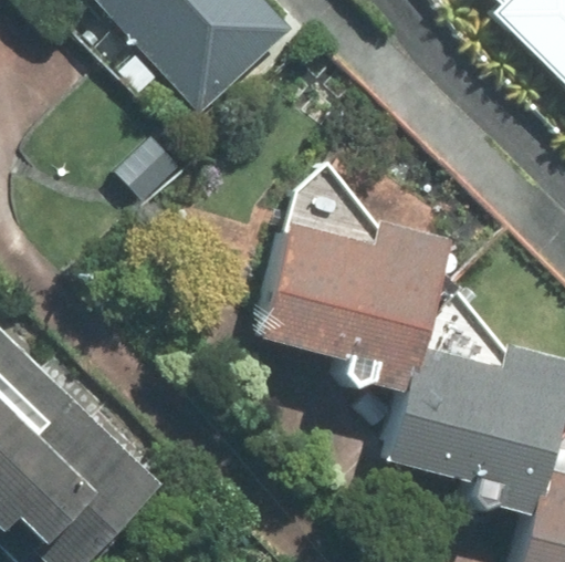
[(91,0),(198,118),(292,35),(259,0),(91,0)]
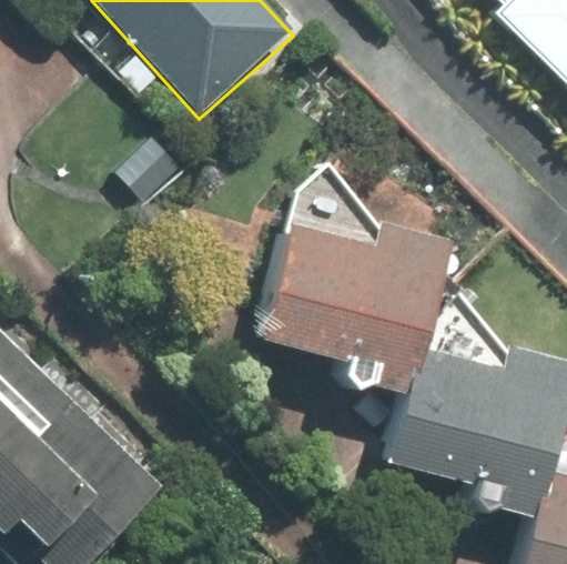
[(566,0),(503,0),(505,2),(494,13),(566,82),(566,0)]
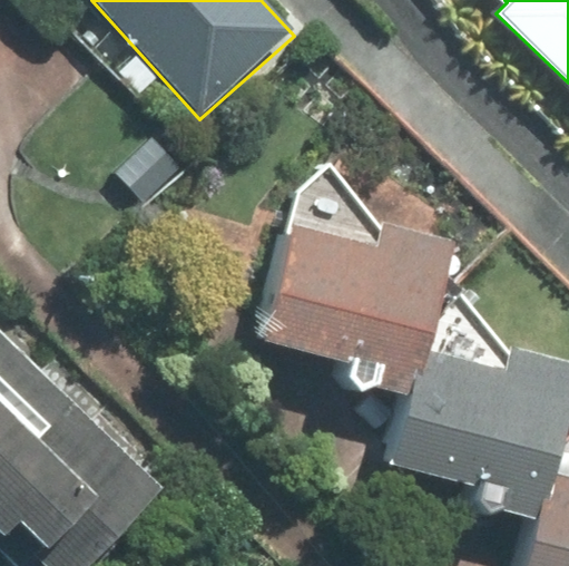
[(295,192),(256,335),(410,376),(448,232),(372,213),(325,164),(295,192)]
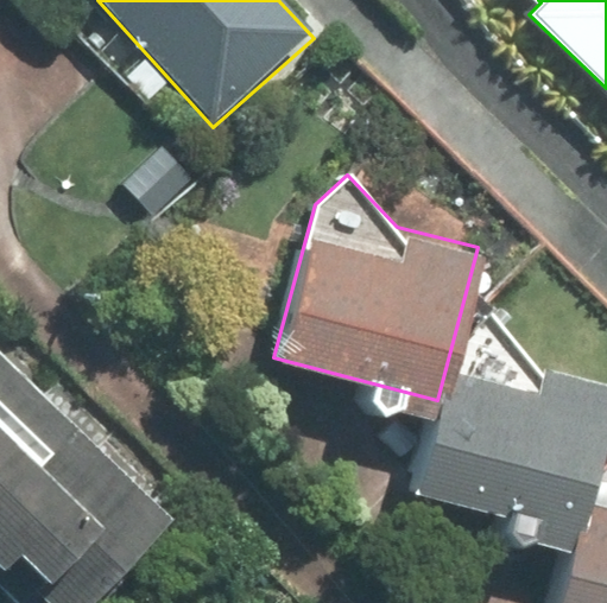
[(606,386),(454,346),(417,488),(577,529),(606,417),(606,386)]
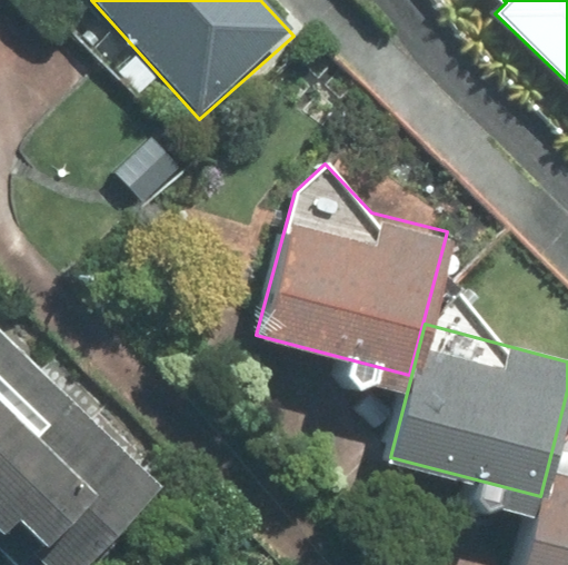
[(0,533),(32,564),(77,564),(156,485),(0,331),(0,533)]
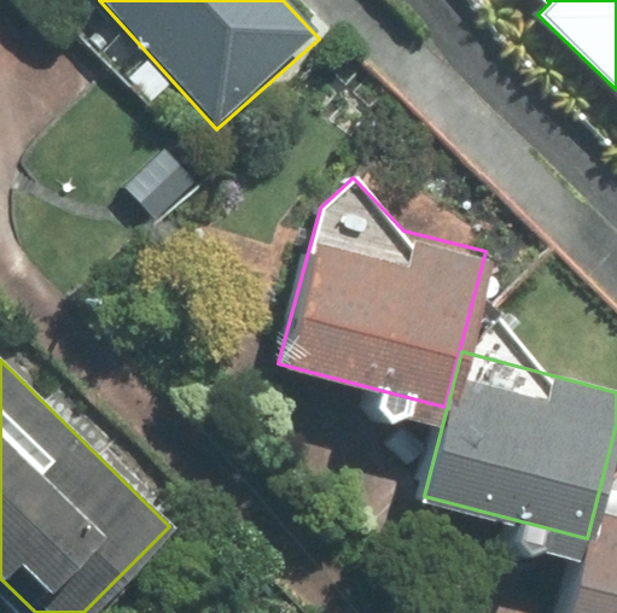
[(616,490),(605,486),(570,612),(616,612),(616,490)]
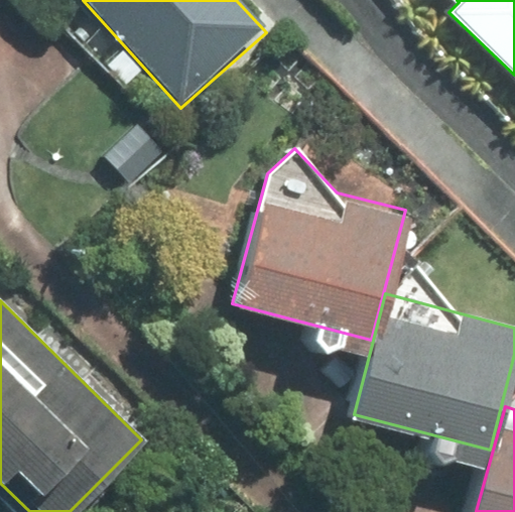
All buildings are outlined.
